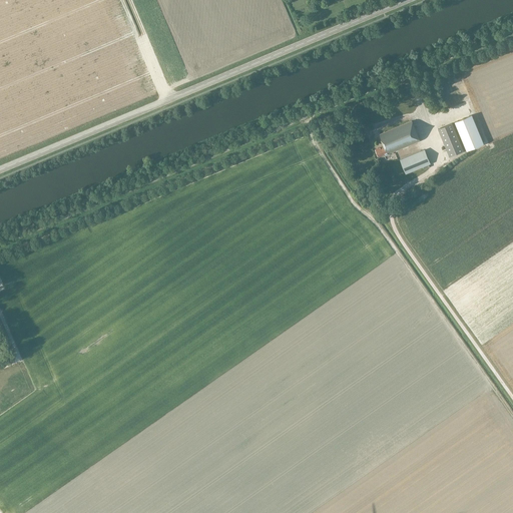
[(442,122),(438,113),(430,116),(433,125),(442,122)]
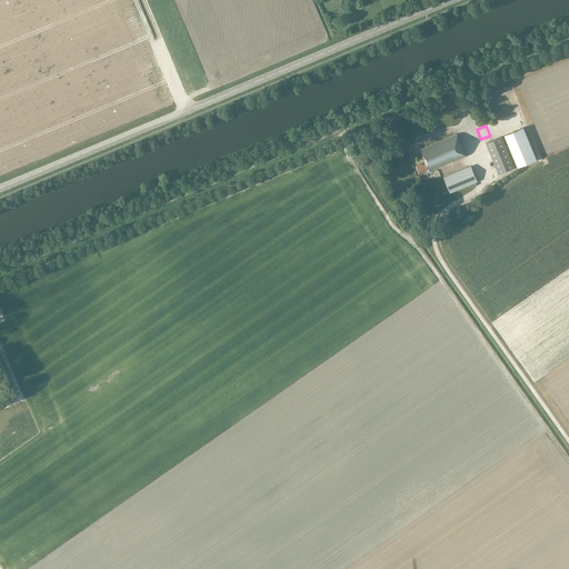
[(523,128),(505,136),(518,167),(537,159),(523,128)]
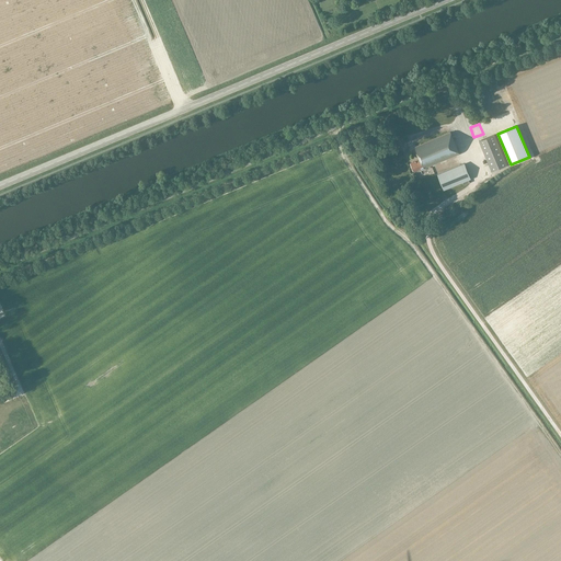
[(421,170),(459,155),(450,132),(415,146),(420,159),(411,162),(414,172),(420,170),(421,170)]
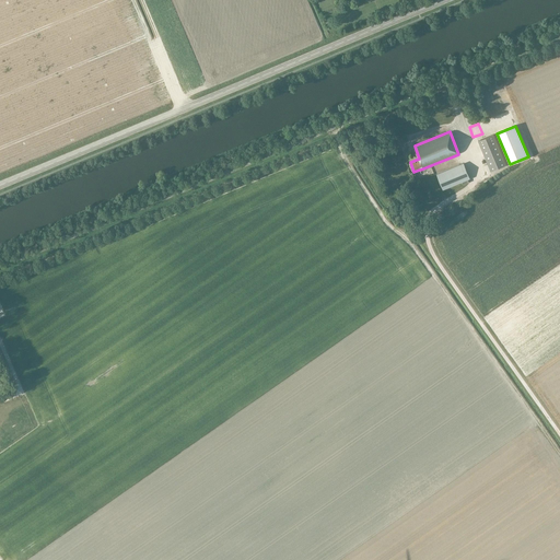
[(478,141),(491,172),(506,165),(494,135),(478,141)]
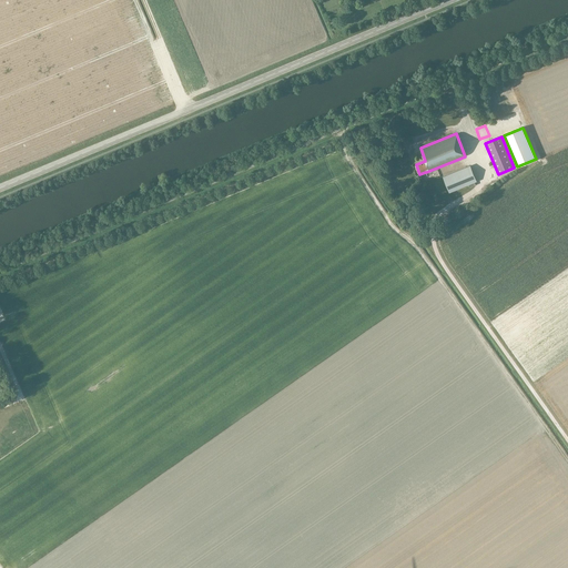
[(476,185),(475,182),(477,181),(470,165),(443,176),(449,193),(469,184),(470,188),(476,185)]
